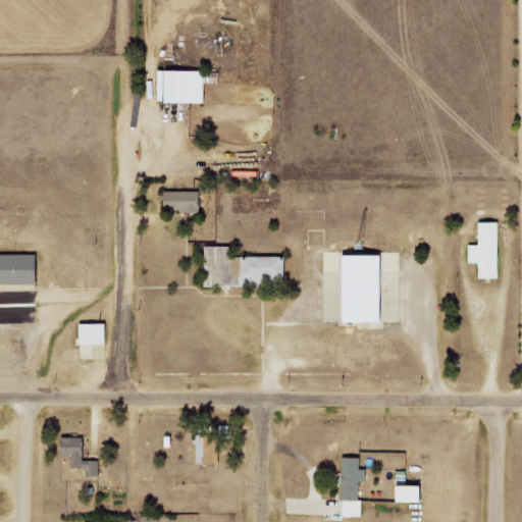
[(202,103),(203,70),(156,70),(156,102),(202,103)]
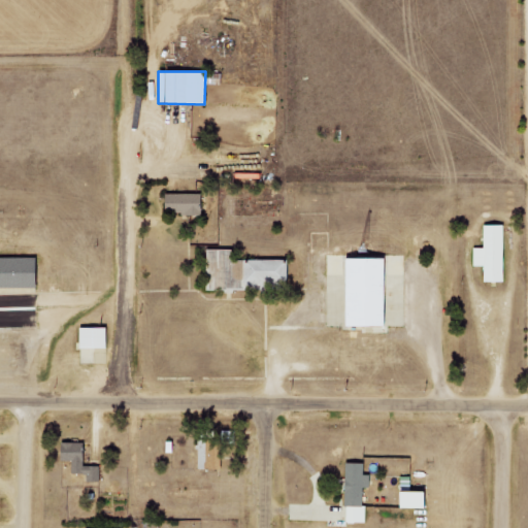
[(197,213),(198,194),(164,193),(164,212),(197,213)]
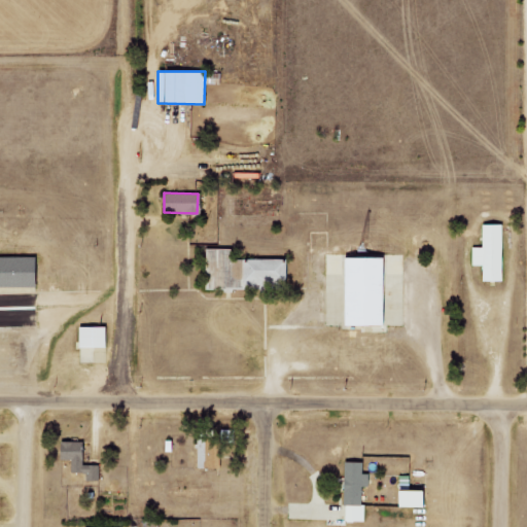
[(482,224),(482,247),(471,247),(472,266),(482,266),(482,282),(501,281),(501,224),(482,224)]
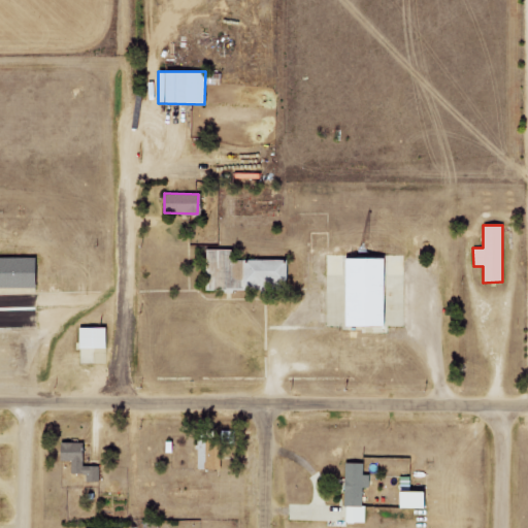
[(286,290),(286,260),(227,260),(227,250),(206,250),(206,290),(286,290)]
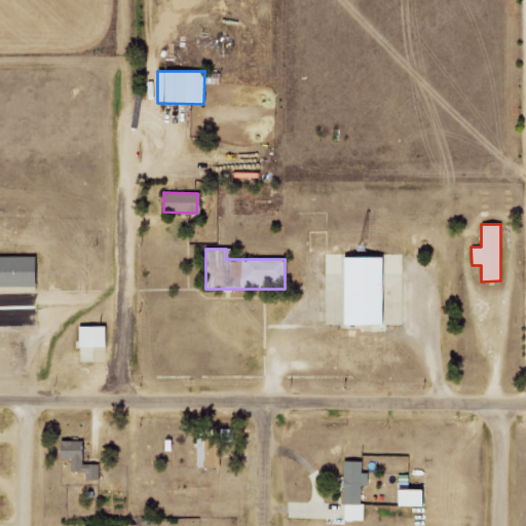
[(0,287),(33,288),(34,257),(0,256),(0,287)]
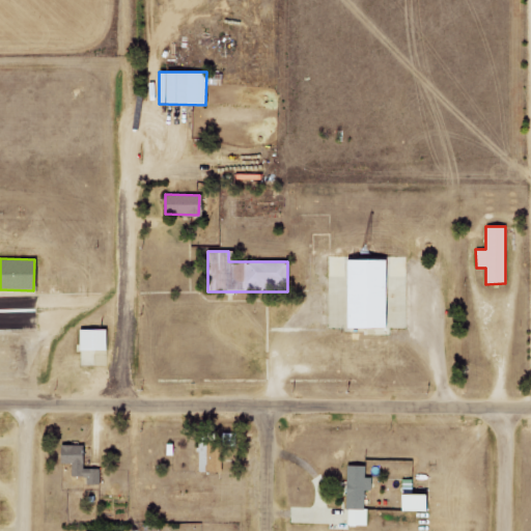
[(344,328),(383,329),(384,276),(388,276),(388,260),(344,260),(344,328)]
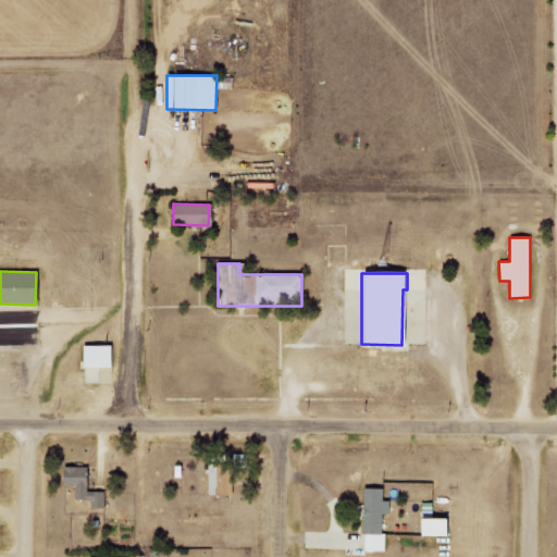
[(114,346),(83,346),(82,367),(114,368),(114,346)]
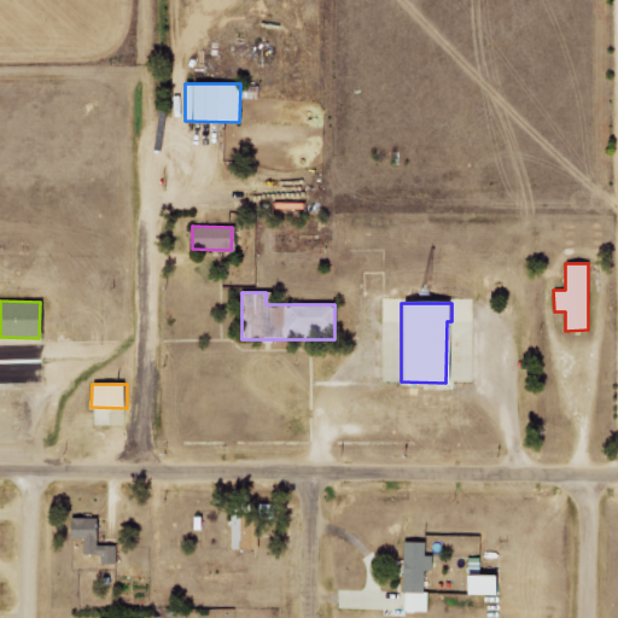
[(257,549),(258,516),(232,516),(232,548),(257,549)]
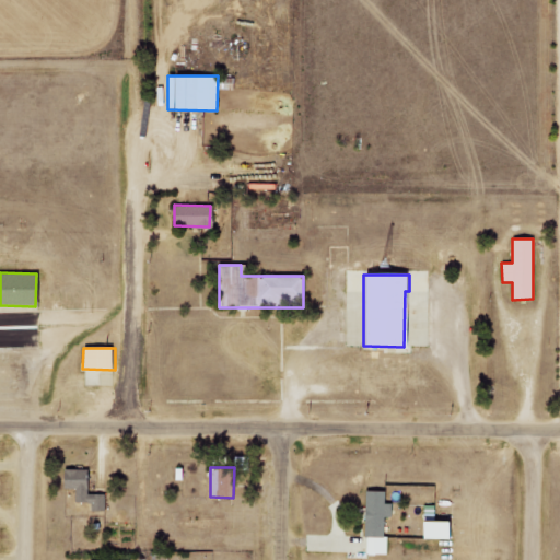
[(106,494),(88,494),(88,469),(63,469),(63,490),(76,490),(76,503),(91,503),(91,511),(106,511),(106,494)]
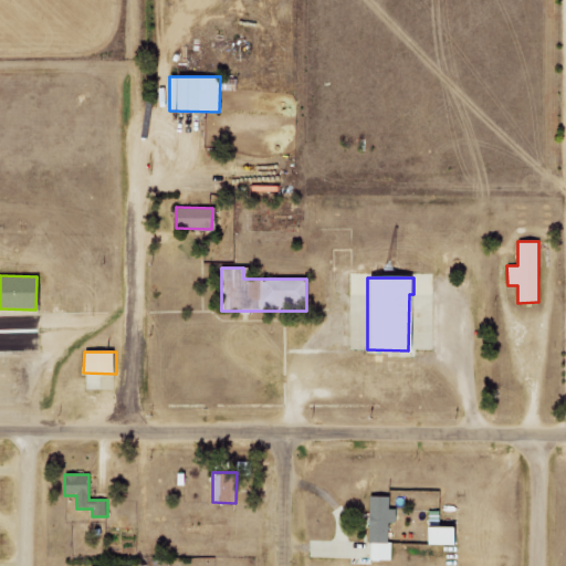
[(394,561),(395,543),(387,543),(388,523),(396,523),(396,510),(389,510),(389,498),(370,496),(369,561),(394,561)]
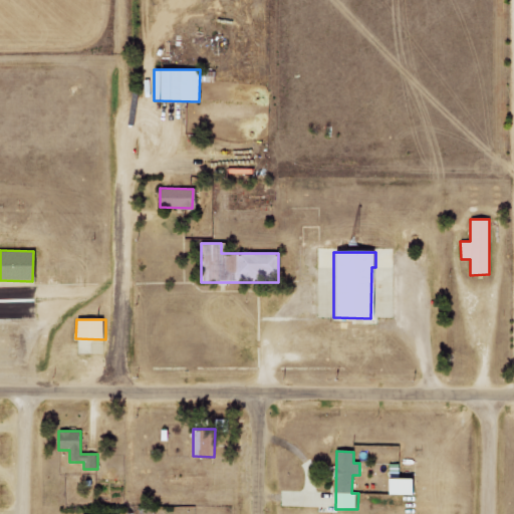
[(386,495),(409,495),(409,479),(386,479),(386,495)]
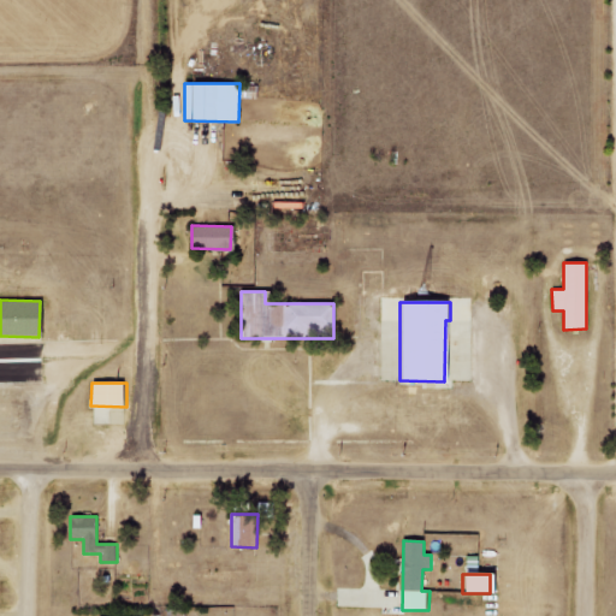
All buildings are outlined.
